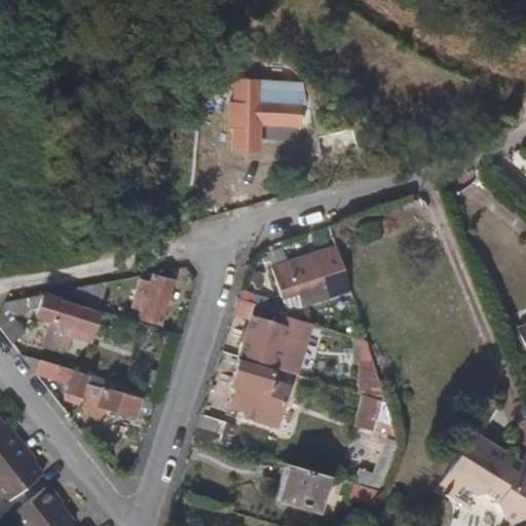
[(233,69),(209,65),(205,97),(231,99),(233,69)]
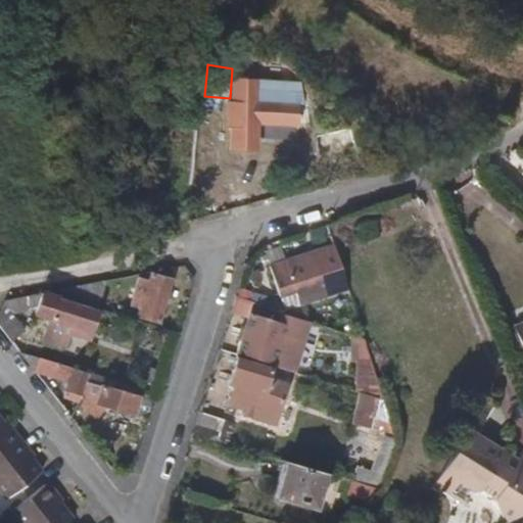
[(260,90),(256,127),(282,129),(284,106),(292,106),(293,93),(260,90)]
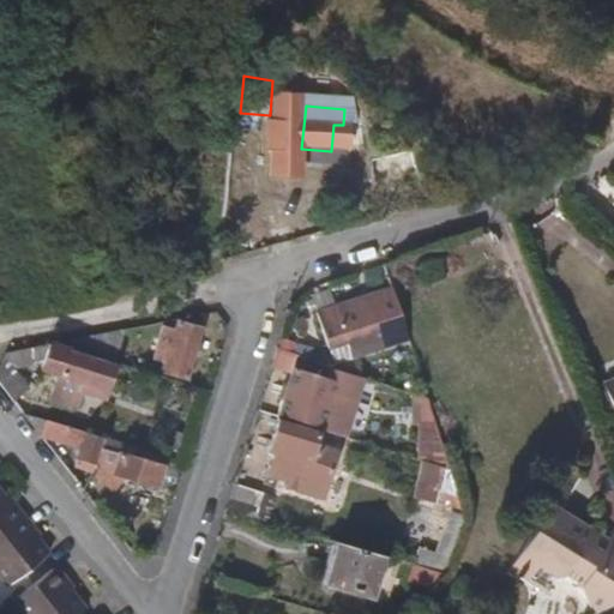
[(336,302),(347,337),(353,354),(408,336),(391,283),(336,301),(336,302)]
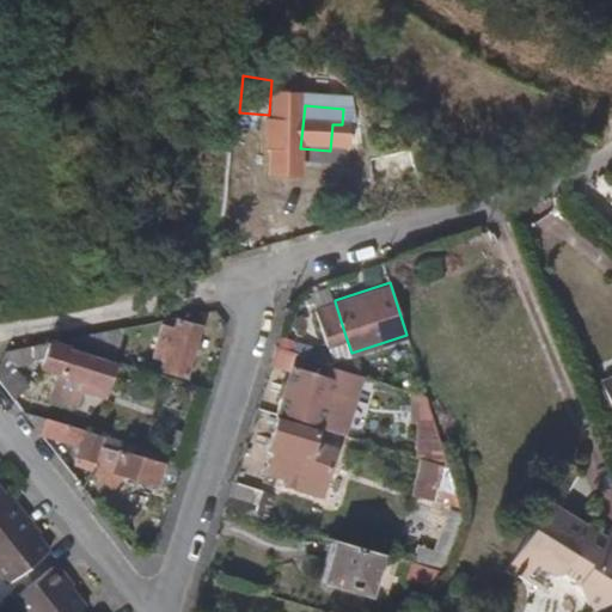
[(314,307),(326,342),(346,336),(335,301),(314,307)]
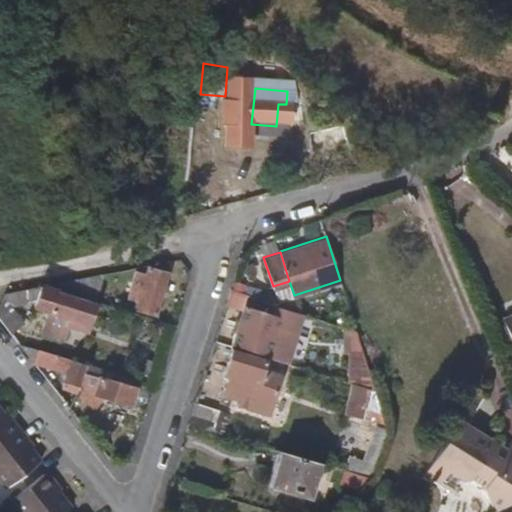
[(155,313),(167,273),(149,267),(147,274),(137,270),(128,297),(140,301),(137,308),(155,313)]
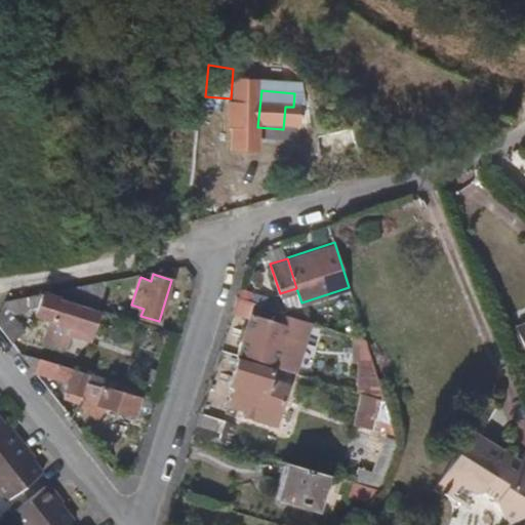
[(97,309),(108,281),(47,293),(57,296),(97,309)]
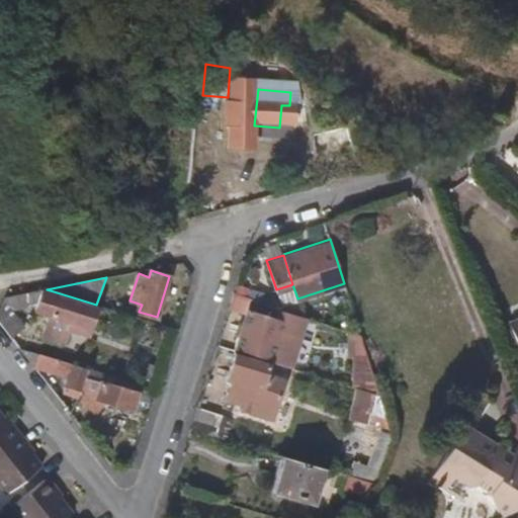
[(56,295),(57,292),(47,289),(38,290),(33,306),(32,310),(47,314),(67,321),(85,327),(87,327),(94,308),(56,295)]
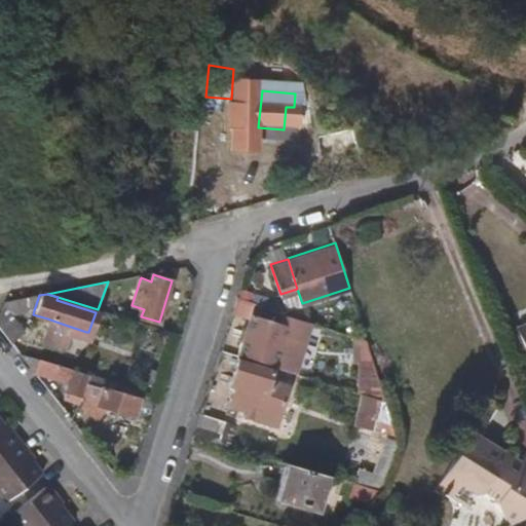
[(10,315),(34,310),(39,295),(3,302),(1,304),(10,315)]
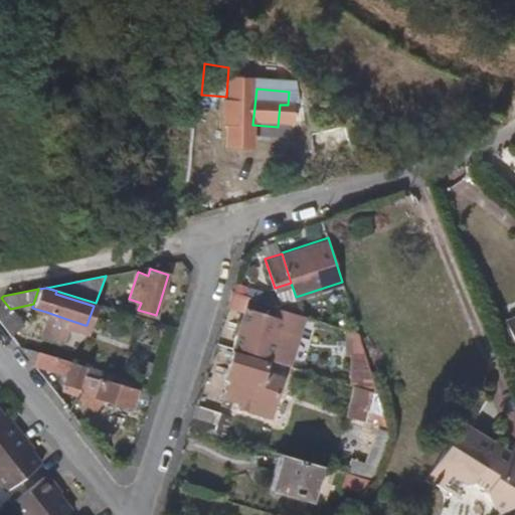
[(96,303),(56,291),(55,294),(94,306),(96,303)]
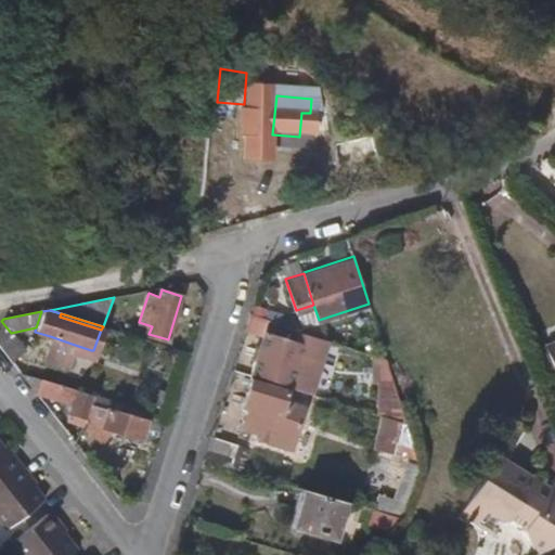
[(261,338),(267,320),(249,314),(244,333),(261,338)]
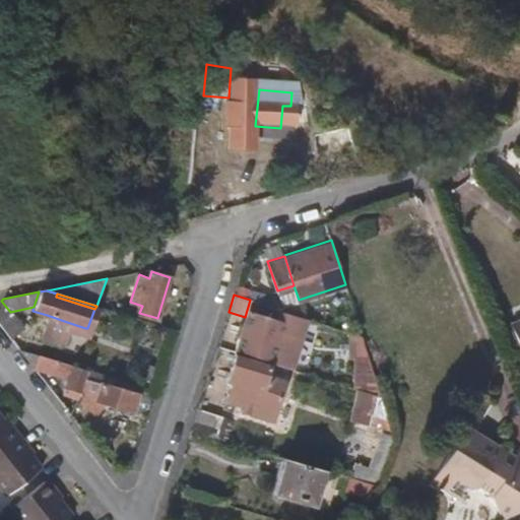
[(277,314),(279,309),(250,300),(245,317),(236,348),(270,360),(277,337),(280,334),(285,316),(277,314)]
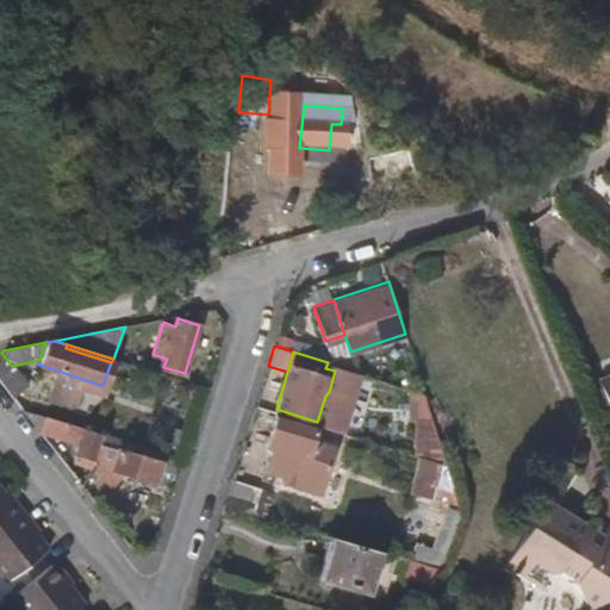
[(27,385),(12,366),(1,353),(0,356),(0,380),(13,397),(27,385)]
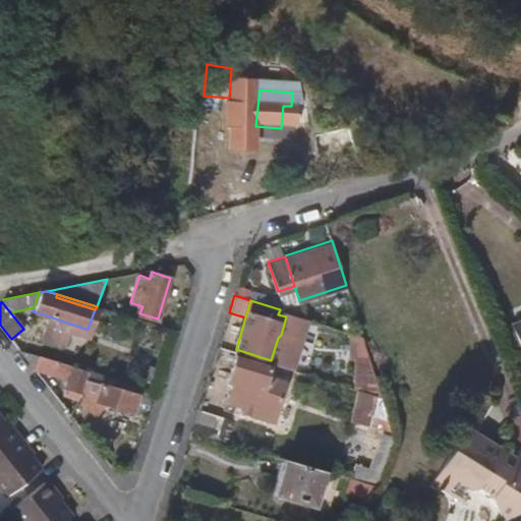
[(39,340),(64,348),(69,332),(65,331),(67,323),(47,315),(39,340)]
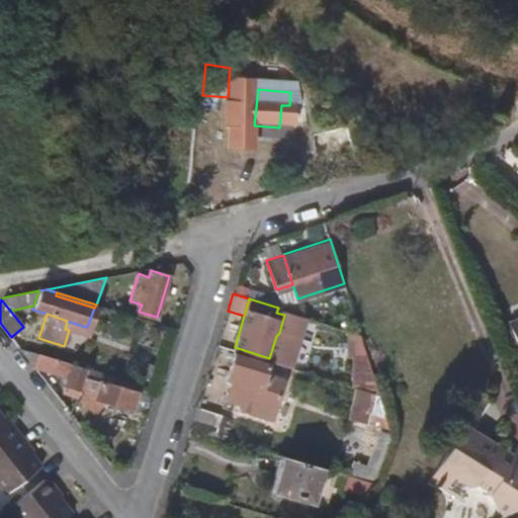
[(83,335),(85,327),(67,321),(65,329),(69,330),(83,335)]
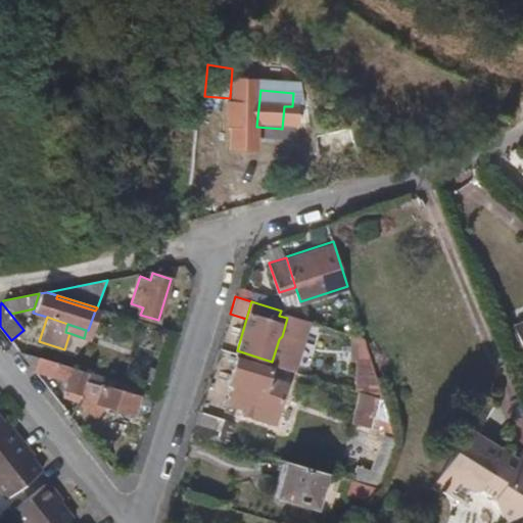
[(19,351),(34,369),(37,358),(19,351)]
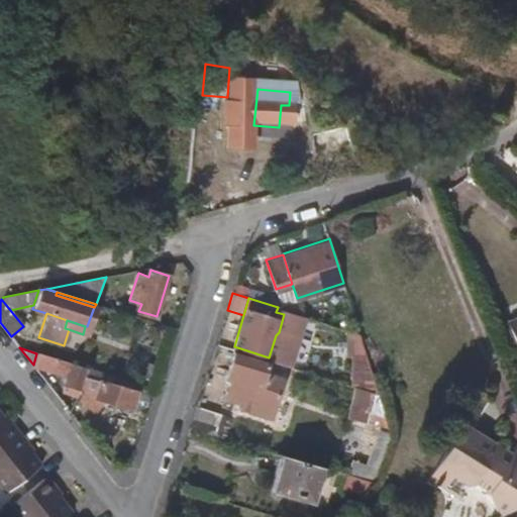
[(269,363),(233,352),(225,378),(229,380),(224,397),(241,402),(239,409),(269,418),(282,378),(266,372),(269,363)]
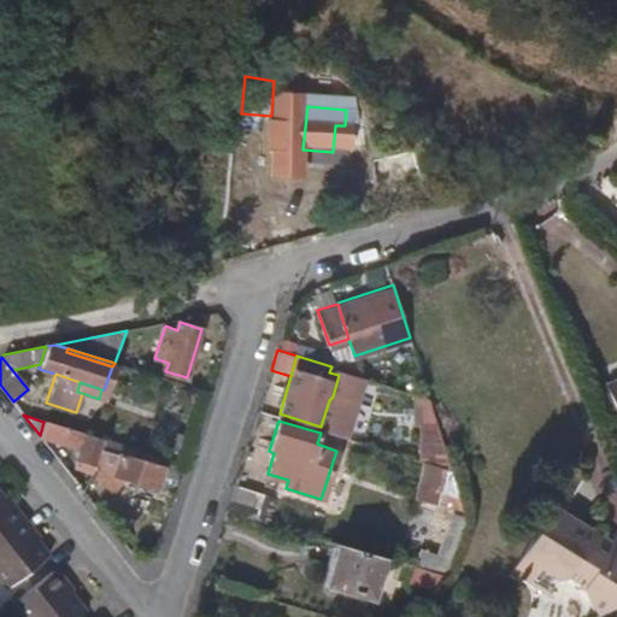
[(83,433),(43,422),(40,435),(78,447),(83,433)]
